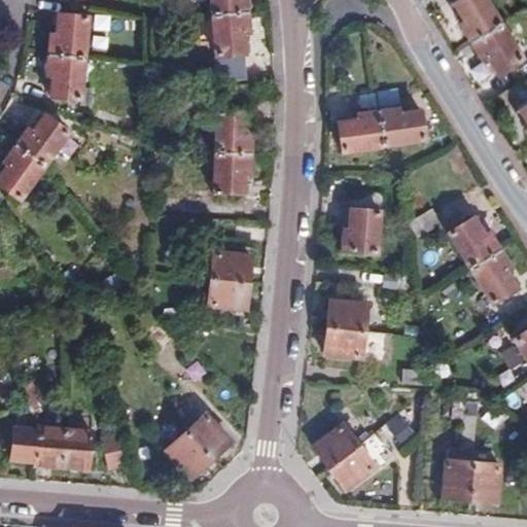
[(66,0),(59,0),(56,35),(49,35),(45,76),(50,77),(49,96),(78,98),(88,4),(66,0)]
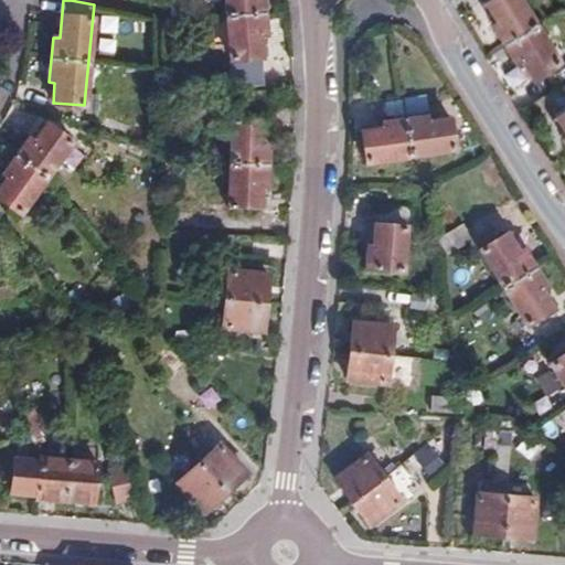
[(224,0),(225,17),(268,13),(267,0),(224,0)]
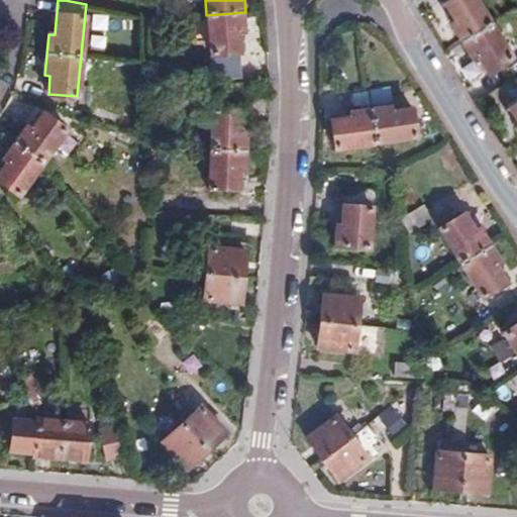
[(482,71),(508,54),(473,0),(440,0),(437,2),(448,18),(443,22),(466,56),(471,54),(482,71)]
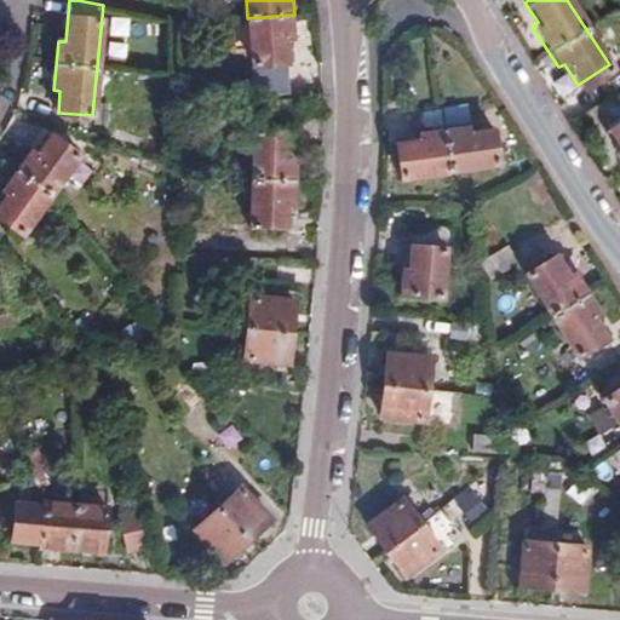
[(294,15),(247,18),(248,21),(231,23),(234,49),(250,47),(253,92),(290,91),(287,62),(291,61),(290,38),(297,36),(294,15)]
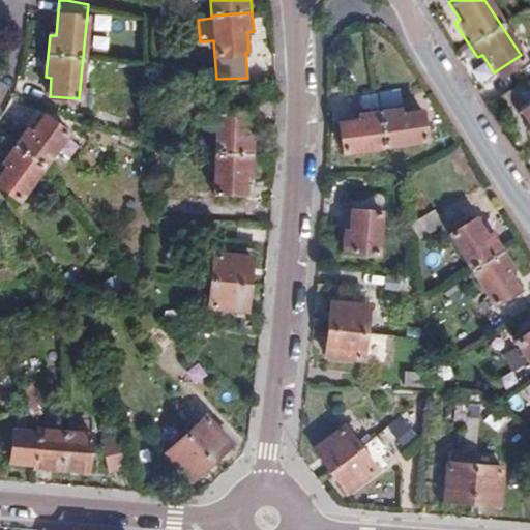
[(529,72),(509,86),(504,79),(495,80),(480,89),(487,99),(504,89),(526,123),(522,126),(529,138),(529,72)]
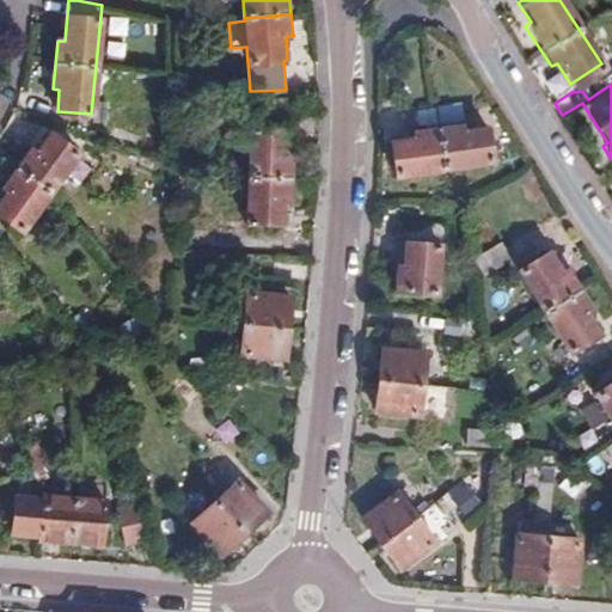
[(249,101),(248,220),(283,221),(285,202),(292,201),(292,155),(286,154),(286,101),(249,101)]
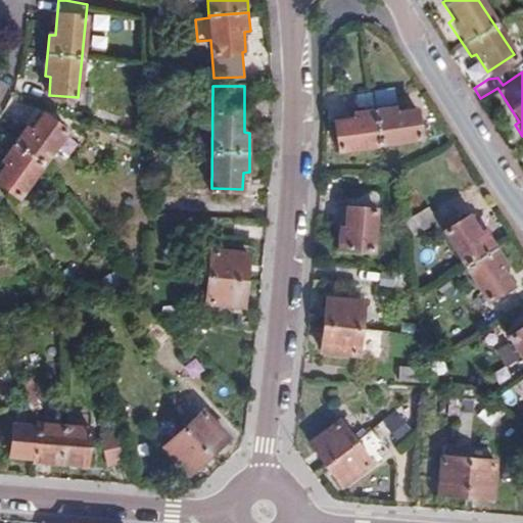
[(396,110),(395,105),(351,111),(352,119),(335,122),(338,151),(420,139),(416,108),(396,110)]
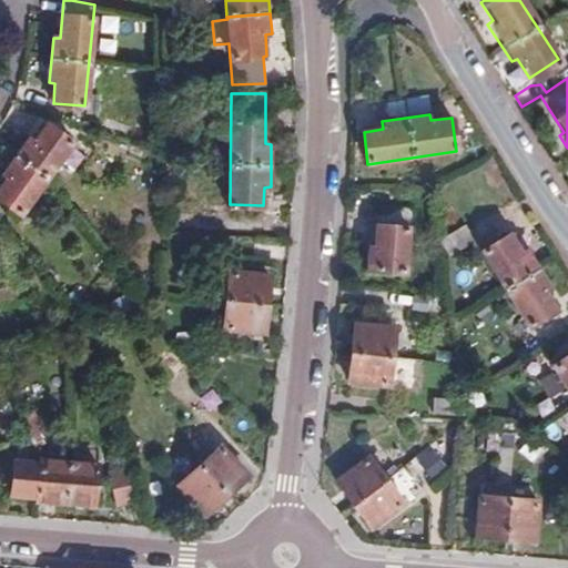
[(0,201),(18,214),(60,156),(70,163),(84,145),(73,137),(70,141),(44,123),(31,140),(27,138),(0,172),(0,174),(3,178),(0,182),(0,201)]
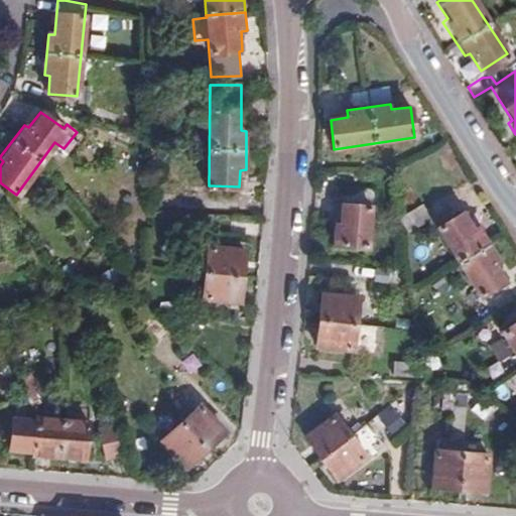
[(334,222),(333,244),(368,247),(372,202),(369,202),(370,185),(344,184),(340,222),(334,222)]
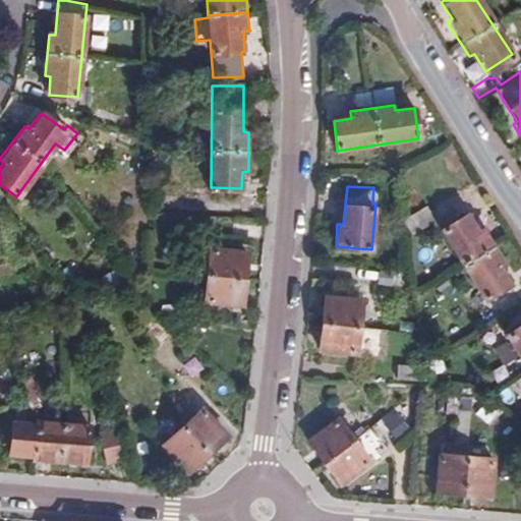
[(429,209),(410,221),(417,231),(437,219),(429,209)]
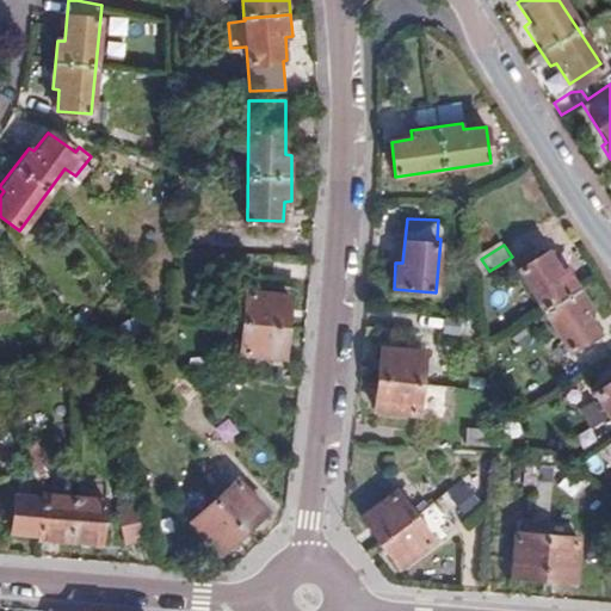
[(573,380),(584,372),(610,355),(610,352),(587,312),(592,309),(567,269),(561,271),(549,251),(519,269),(569,351),(559,357),(573,380)]
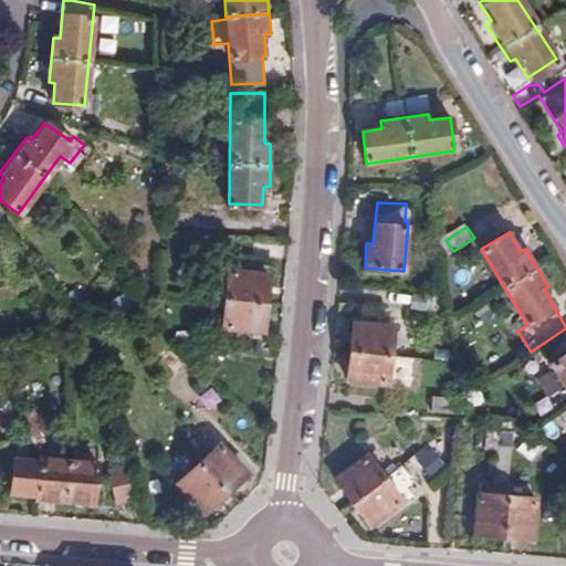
[(122,269),(129,279),(136,273),(127,263),(122,269)]
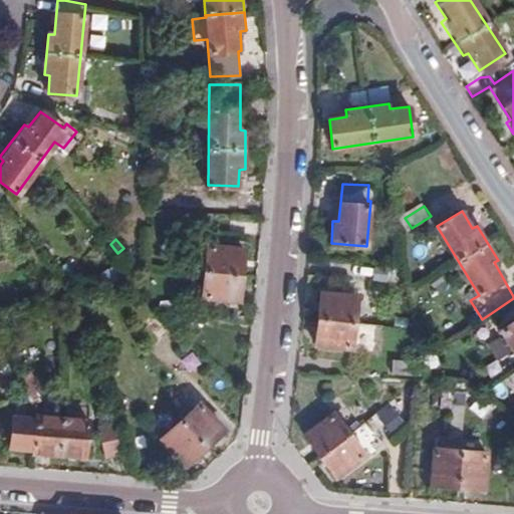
[(206,247),(201,298),(238,301),(243,251),(206,247)]
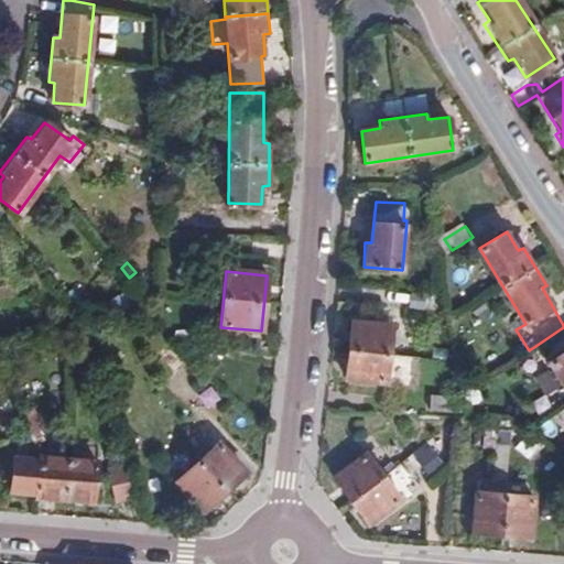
[(453,310),(449,293),(413,290),(412,307),(453,310)]
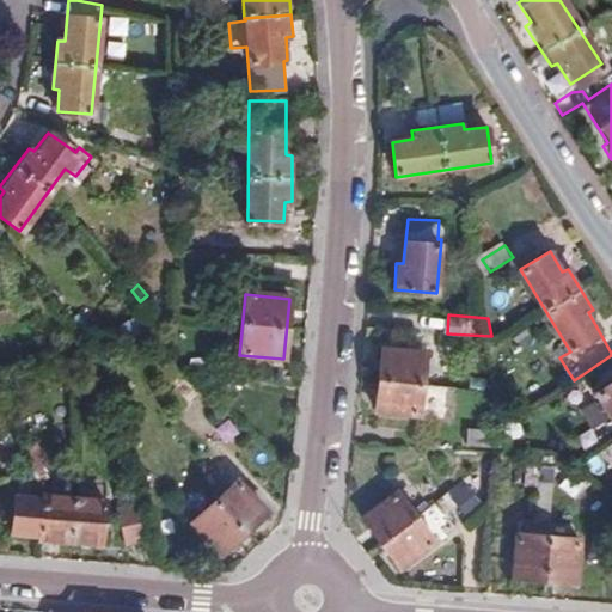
[(417,416),(423,354),(383,350),(379,381),(375,412),(417,416)]
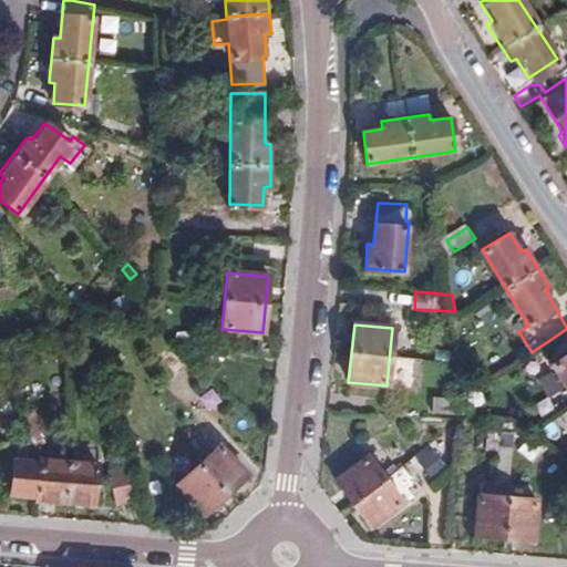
[(532,352),(522,358),(529,369),(548,358),(542,346),(532,352)]
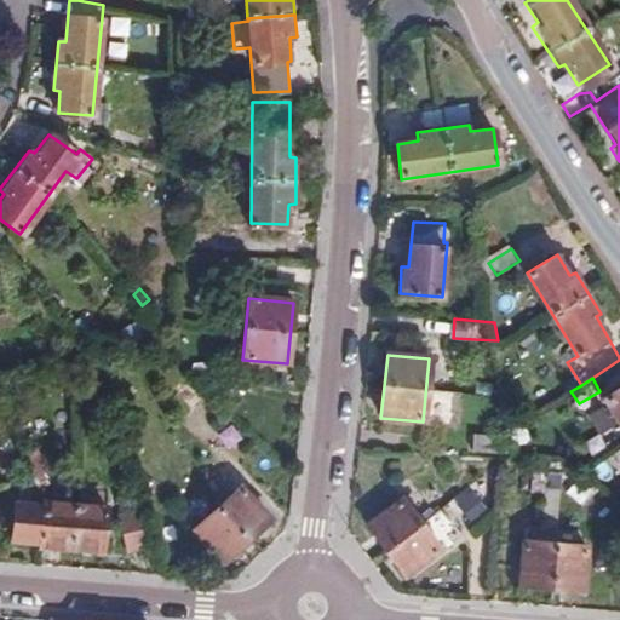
[(619,386),(603,397),(619,423),(619,386)]
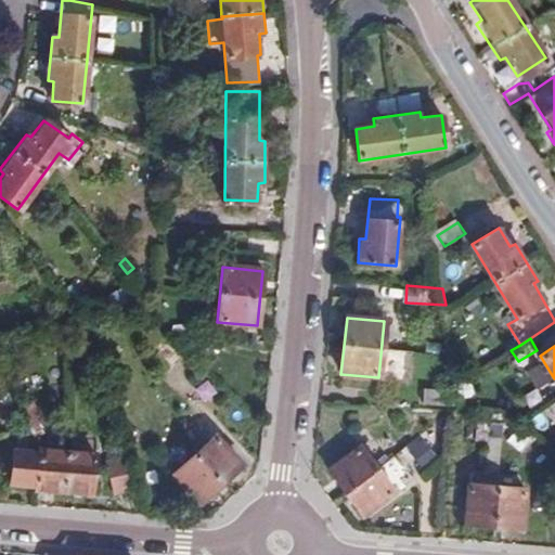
[(426,388),(424,403),(453,404),(454,390),(426,388)]
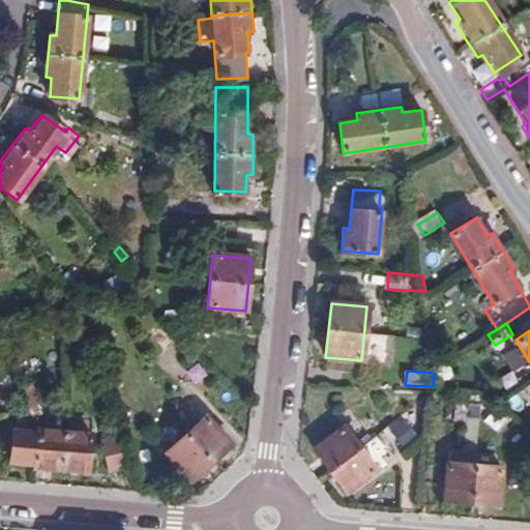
[(18,395),(32,420),(40,414),(35,405),(39,402),(31,388),(18,395)]
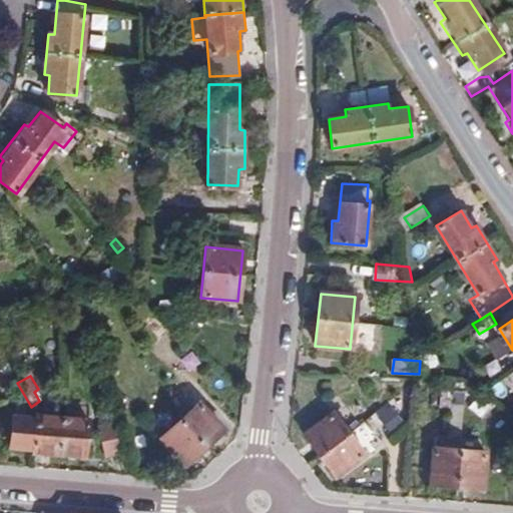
[(185,464),(223,429),(198,402),(182,389),(174,378),(159,388),(178,419),(159,437),(185,464)]
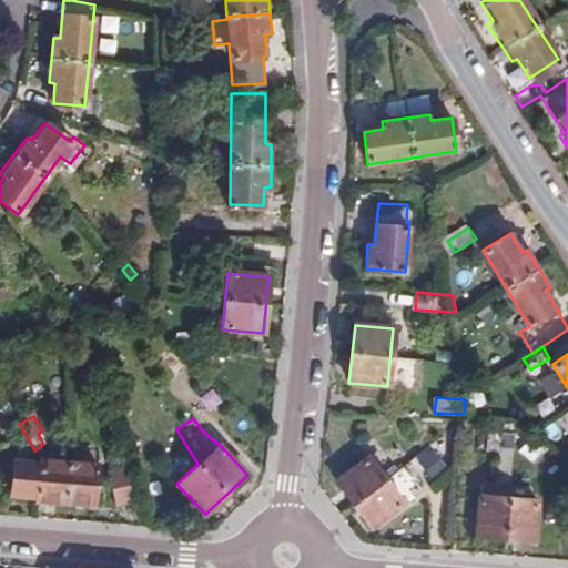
[(551,446),(514,422),(513,447),(527,455),(539,462),(551,446)]
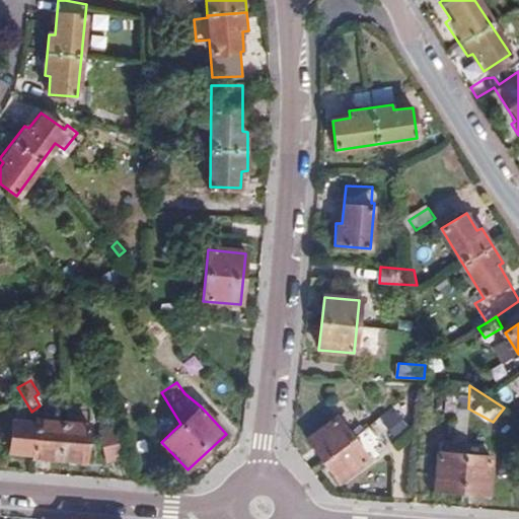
[(78,386),(67,387),(66,406),(79,405),(78,386)]
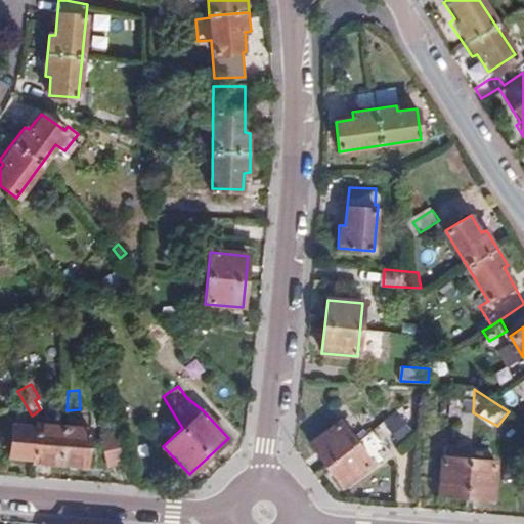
[(473,412),(473,417),(471,443),(484,443),(486,420),(473,412)]
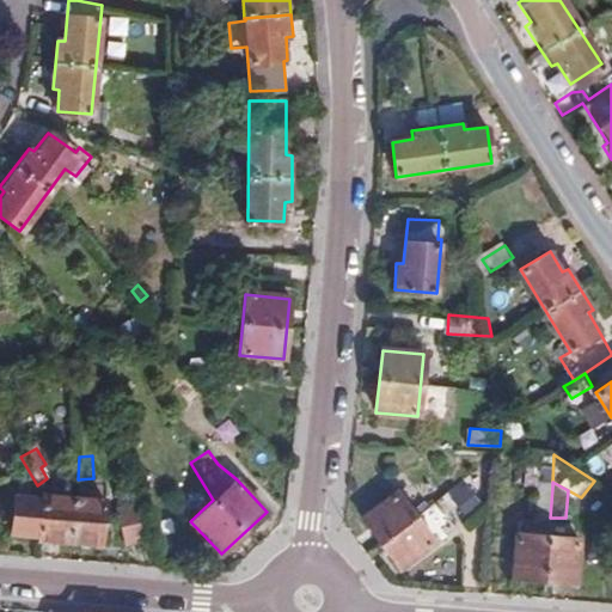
[(127,483),(114,487),(122,519),(136,515),(127,483)]
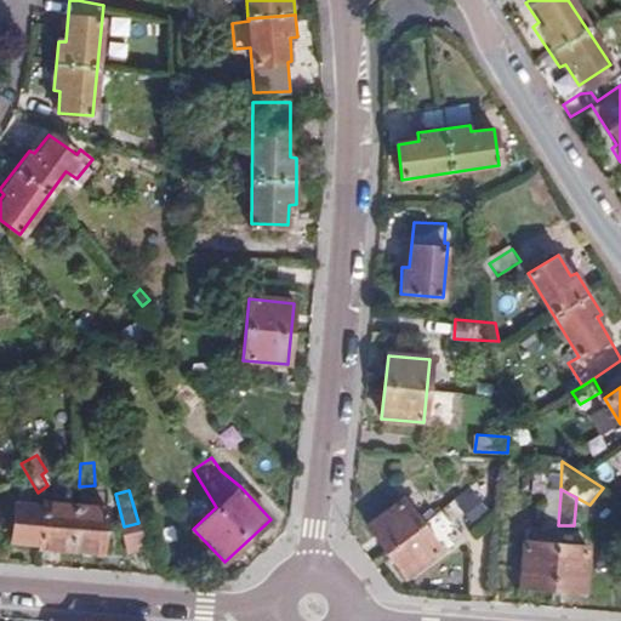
[(482,511),(463,490),(438,511),(448,522),(460,513),(468,522),(482,511)]
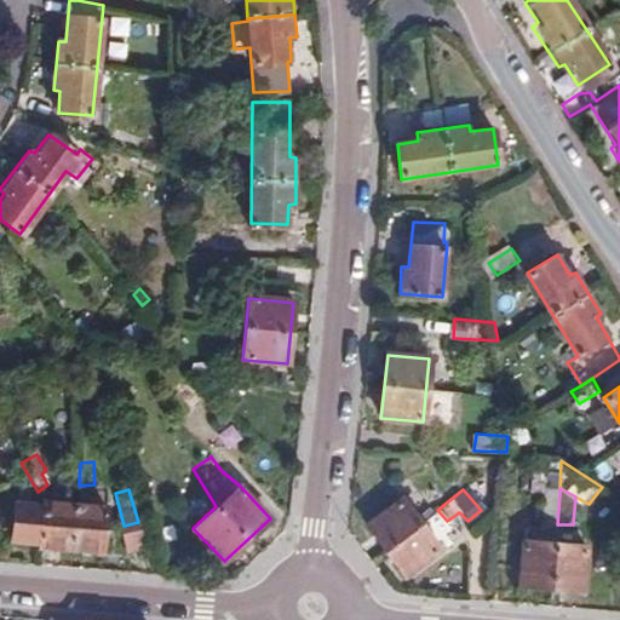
[(539,527),(557,528),(557,524),(560,493),(543,491),(539,527)]
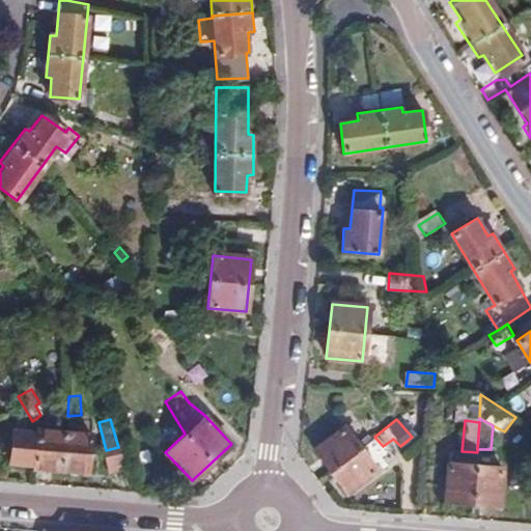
[(316,450),(348,493),(378,469),(347,428),(316,450)]
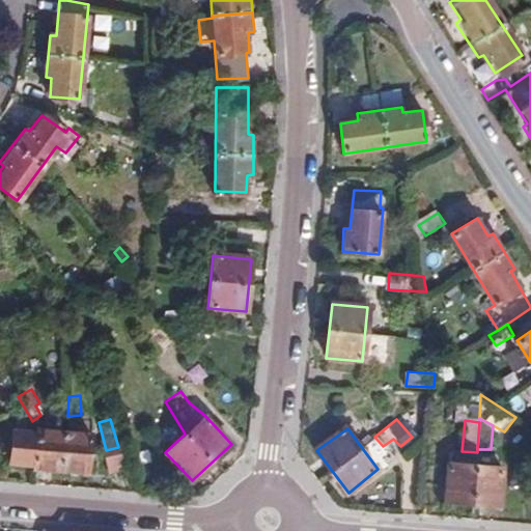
[(61,472),(64,434),(38,431),(37,436),(35,466),(34,470),(61,472)]
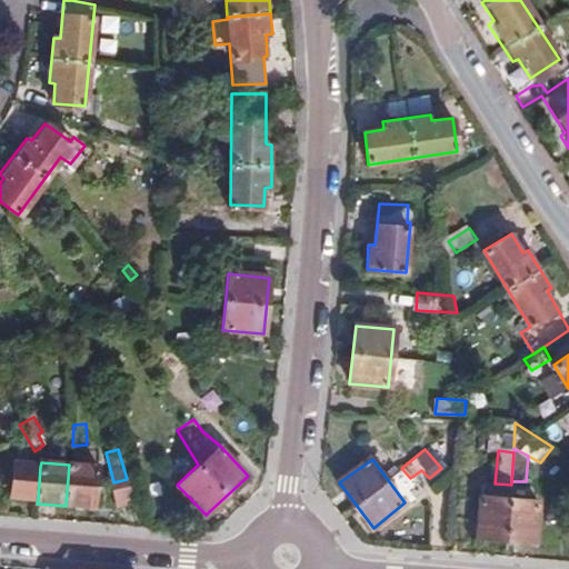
[(11,498),(38,499),(40,467),(13,465),(11,498)]
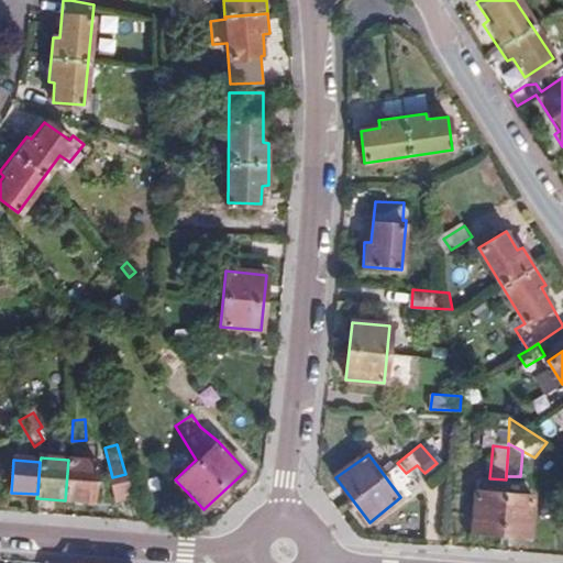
[(95,462),(68,460),(65,500),(91,501),(95,462)]
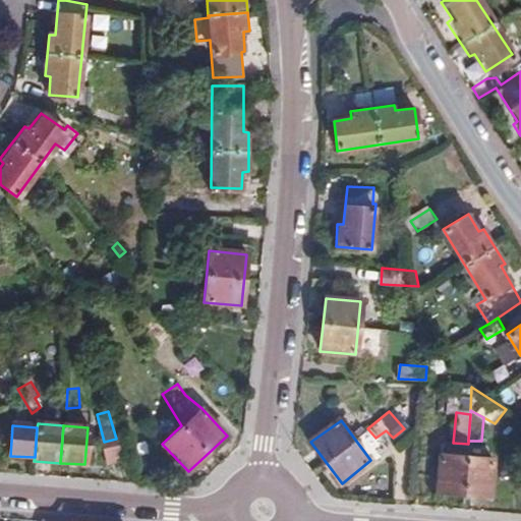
[(442,454),(467,456),(468,444),(453,443),(444,442),(442,454)]
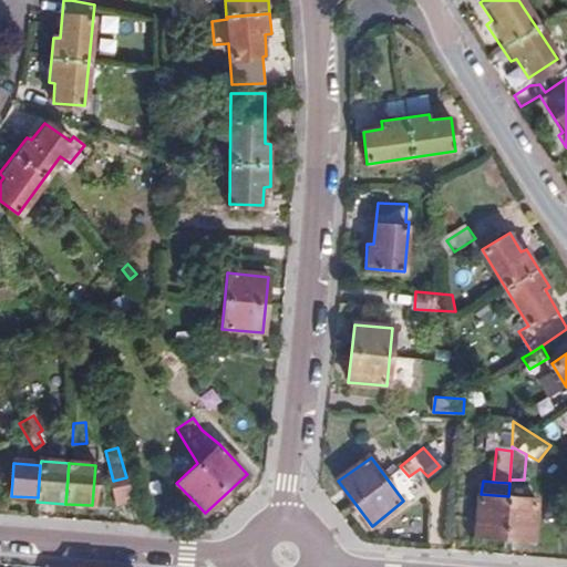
[(537,500),(508,496),(481,494),(477,534),(533,539),(537,500)]
